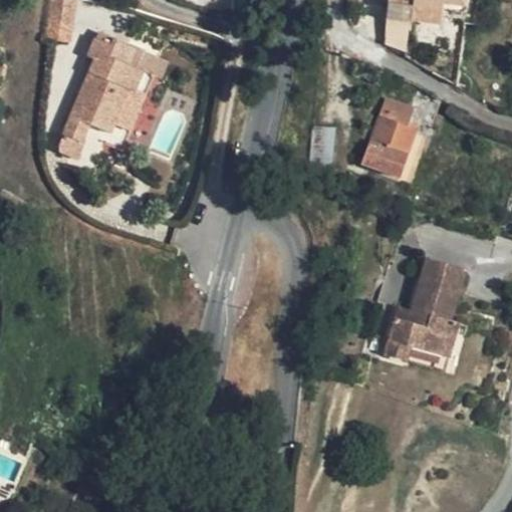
[(45,0),(43,19),(53,24),(72,26),(76,0),(45,0)]
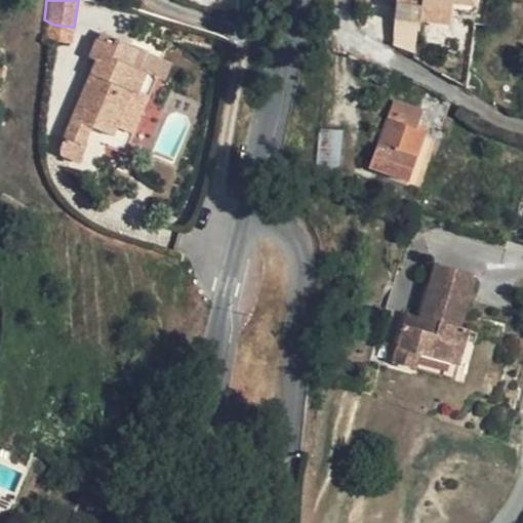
[(394,0),(391,29),(418,32),(419,21),(448,24),(450,3),(472,5),(472,0),(394,0)]
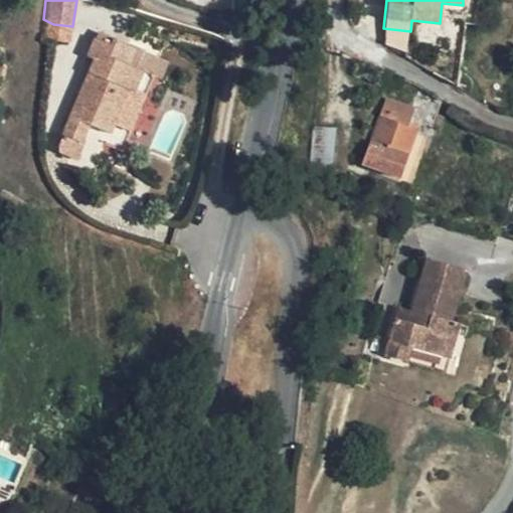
[(113,39),(111,45),(94,38),(88,53),(96,57),(58,144),(59,153),(74,159),(86,135),(120,147),(152,75),(133,67),(141,49),(113,39)]
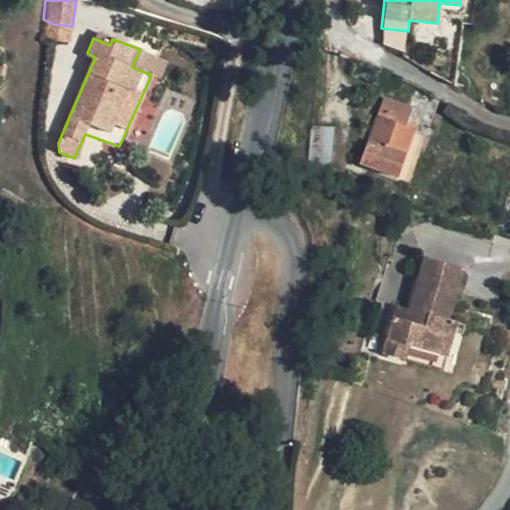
[(393,120),(401,123),(404,124),(410,107),(382,99),(360,163),(396,176),(406,152),(392,148),(384,145),(393,120)]
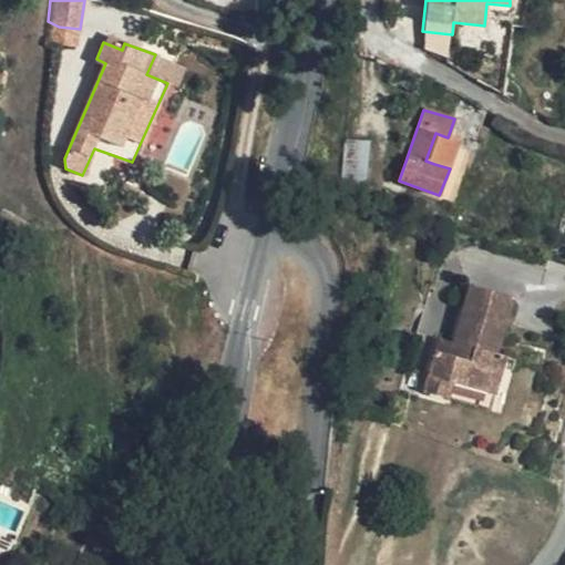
[(434,164),(444,136),(435,133),(425,161),(434,164)]
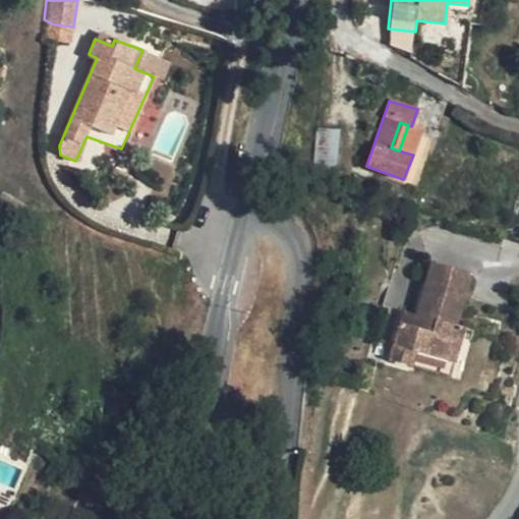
[(316,127),(312,172),(336,174),(339,129),(316,127)]
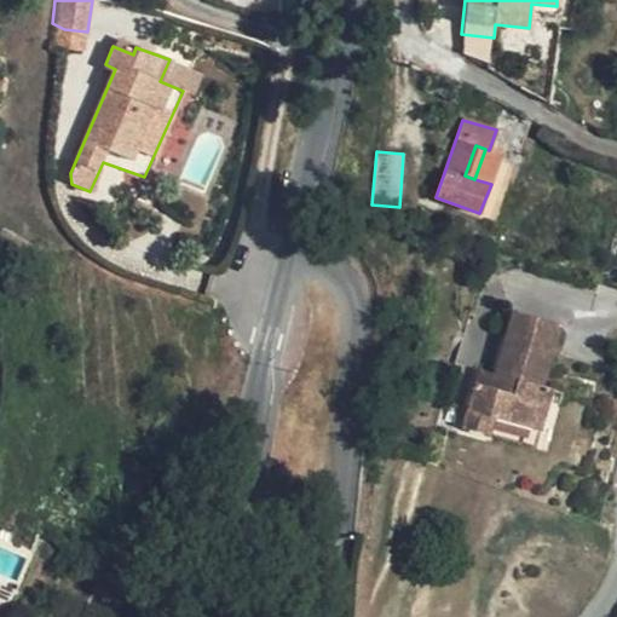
[(616,259),(616,241),(609,238),(604,254),(616,259)]
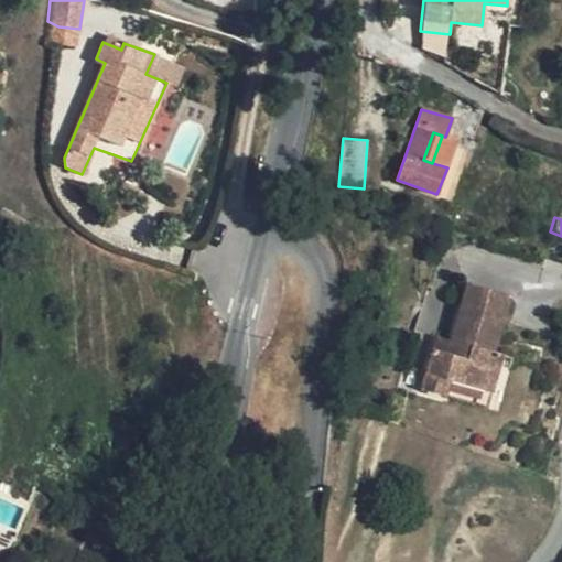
[(466,283),(452,341),(449,353),(433,349),(423,388),(443,392),(449,378),(494,389),(503,353),(496,352),(510,294),(466,283)]
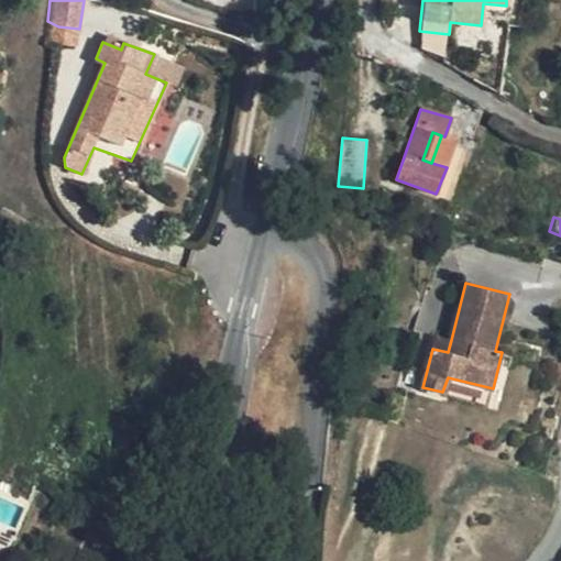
[(436,336),(432,349),(448,352),(451,340),(436,336)]
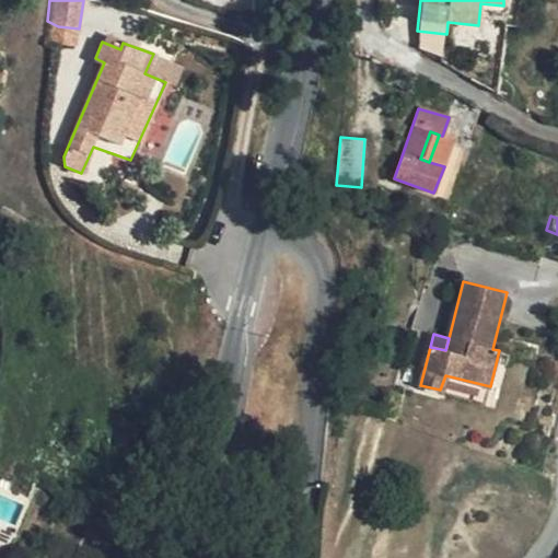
[(510,353),(499,350),(490,386),(501,387),(510,353)]
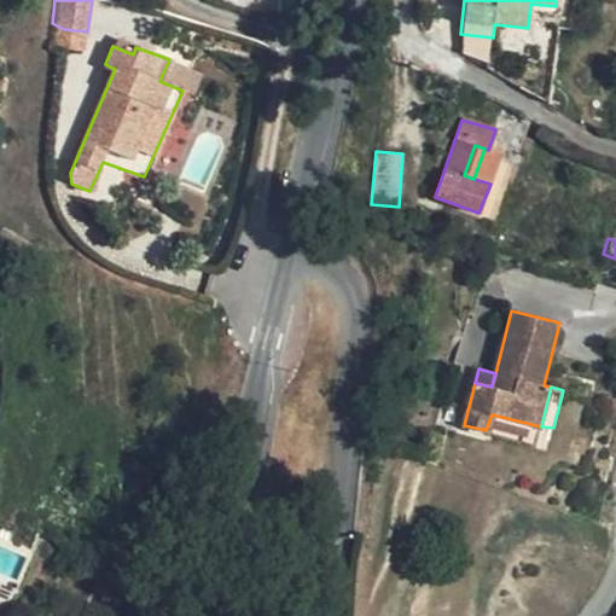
[(547,446),(553,428),(541,426),(492,414),(486,430),(547,446)]
